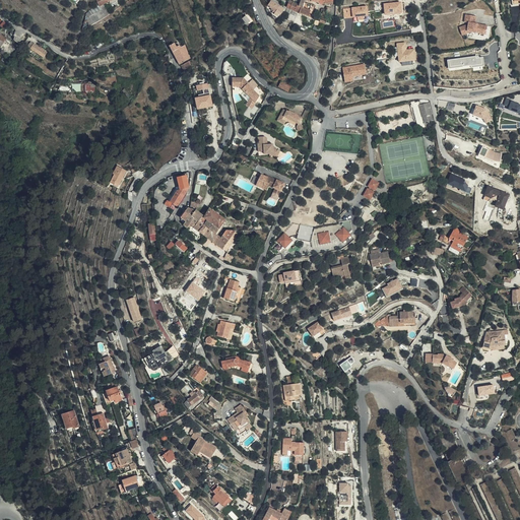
[(402,1),(384,3),(385,14),(403,13),(402,1)]
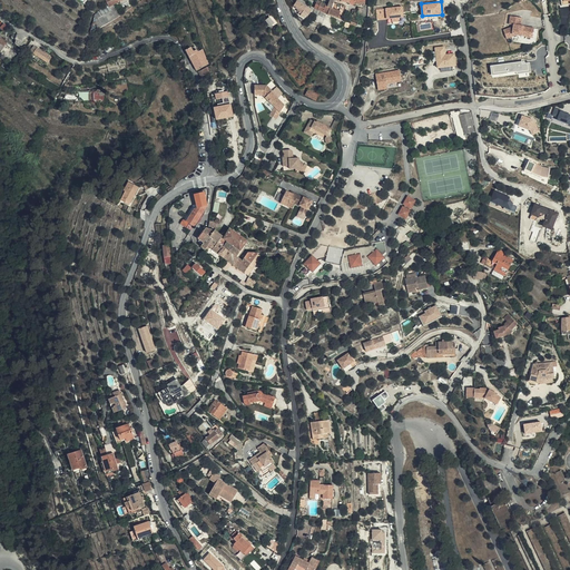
[(293,9),(302,16),(303,13),(298,10),(302,5),(297,2),(296,3),(293,9)]
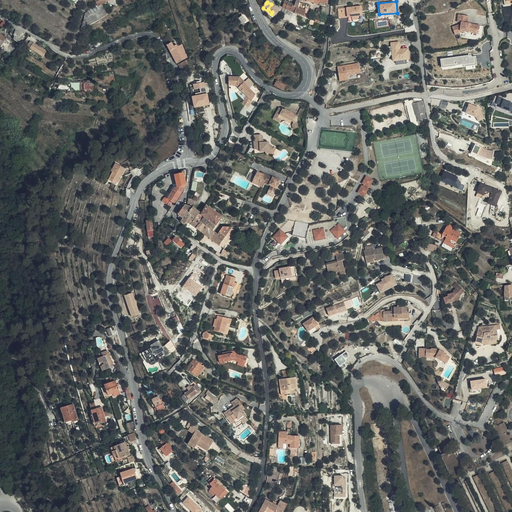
[(309,2),(307,2),(307,4),(305,10),(298,8),(294,6),(293,6),(293,5),(289,2),(286,9),(295,13),(304,17),(305,13),(308,14),(310,5),(308,5),(309,2)]
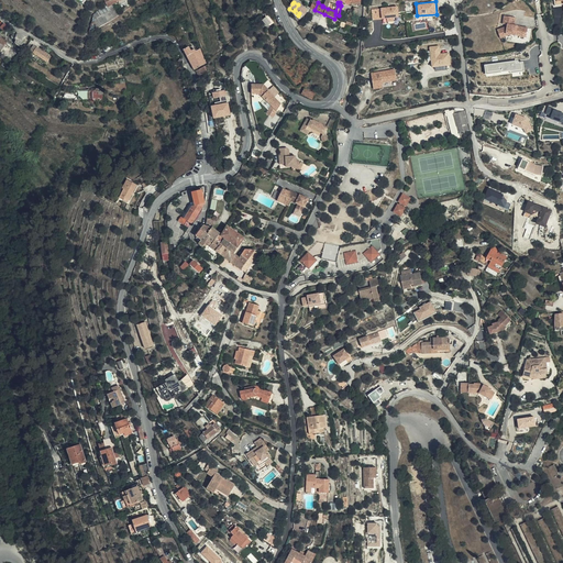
[(295,10),(299,13),(304,8),(298,4),(295,10)]
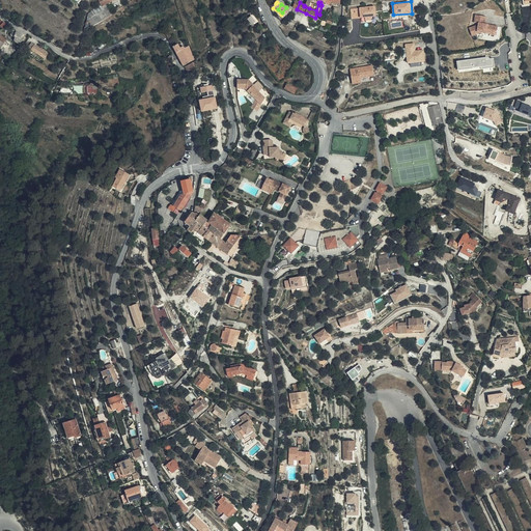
[(376,19),(375,5),(351,7),(352,19),(365,18),(365,20),(376,19)]
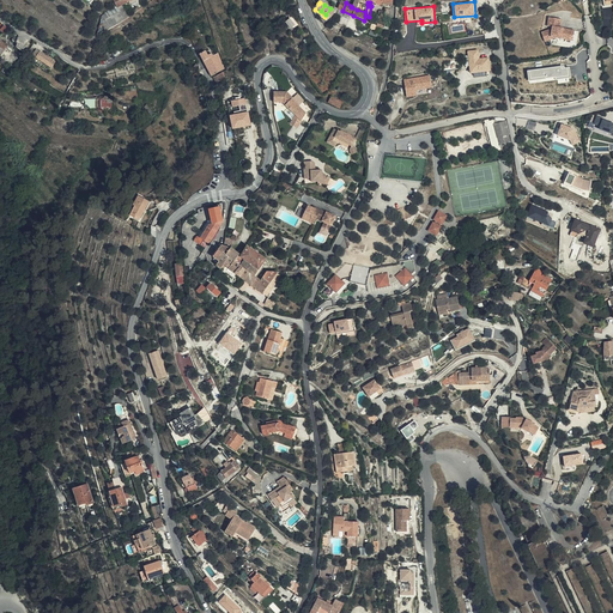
[(107,31),(126,19),(121,11),(109,18),(105,13),(103,16),(99,28),(107,31)]
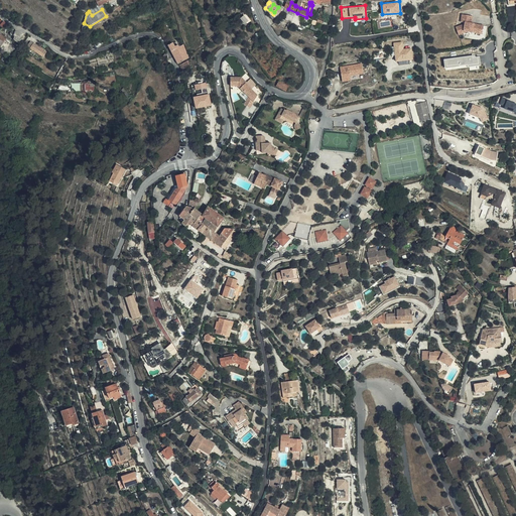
[(461,20),(465,21),(471,22),(473,15),(462,13),(461,20)]
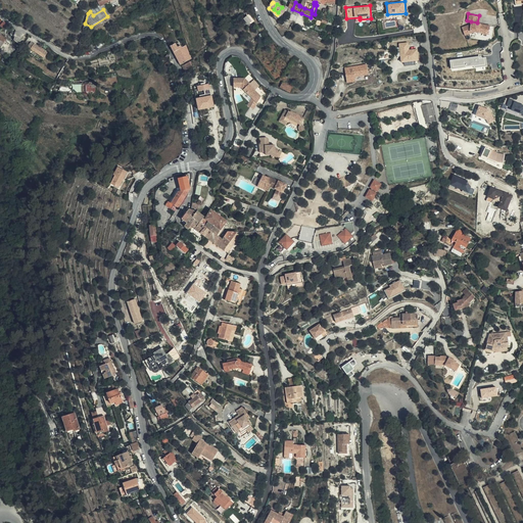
[(477,22),(471,21),(470,24),(461,27),(464,35),(474,32),(478,32),(478,30),(488,32),(489,25),(477,22)]
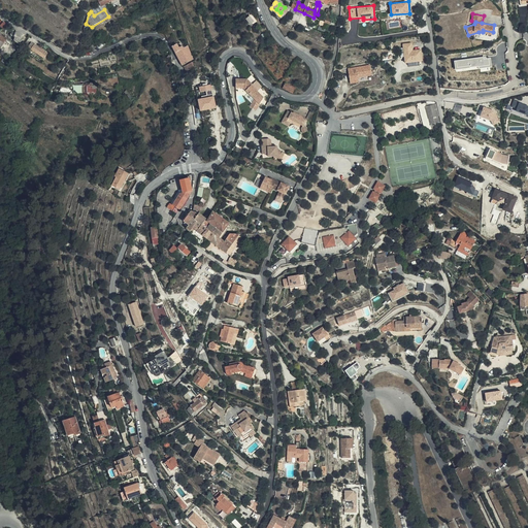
[(107,44),(104,39),(104,38),(98,42),(91,46),(92,50),(98,46),(100,48),(107,44)]
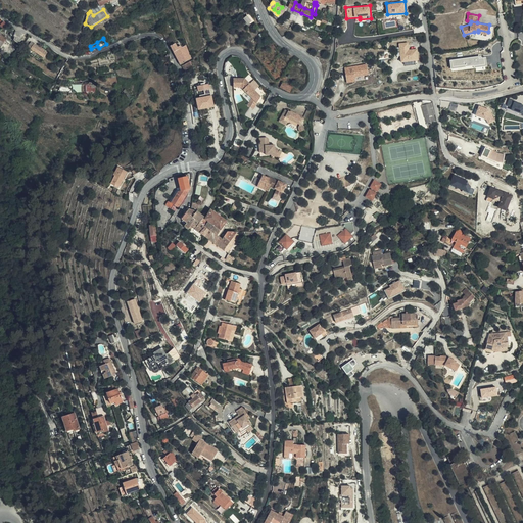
[(191,59),(191,57),(190,56),(183,40),(172,46),(181,65),(186,62),(191,59)]
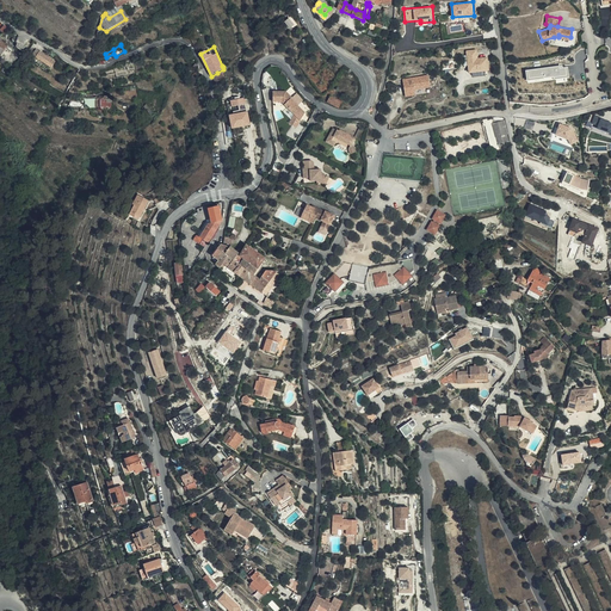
[(323,57),(316,50),(312,54),(319,62),(323,57)]
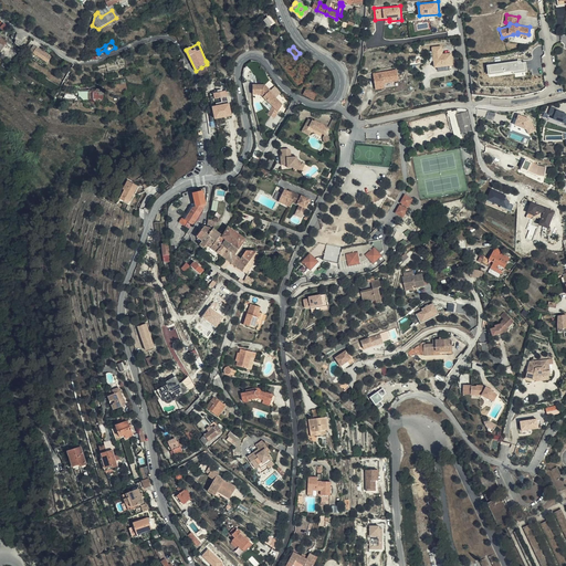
[(432,48),(435,56),(443,55),(442,46),(432,48)]
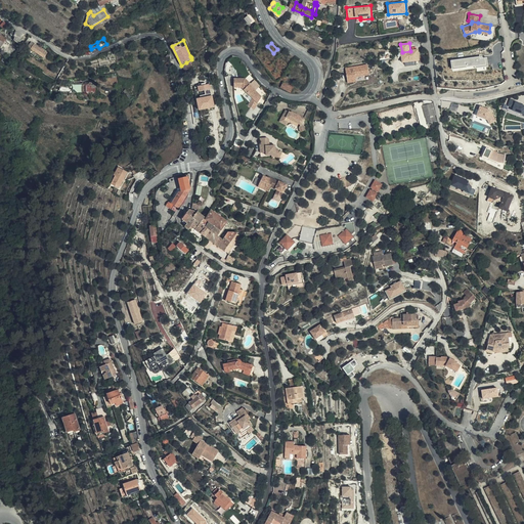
[(47,53),(34,44),(31,49),(44,57),(47,53)]
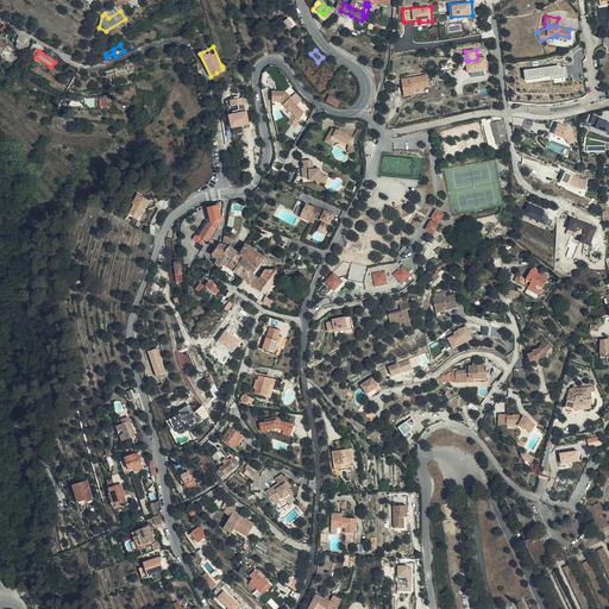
[(477,60),(468,61),(469,74),(489,70),(487,57),(477,60)]
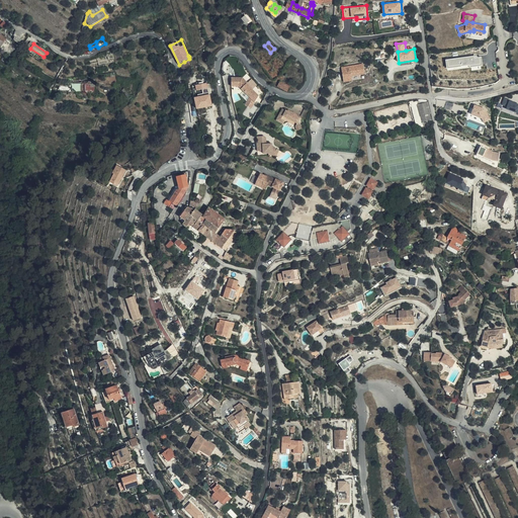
[(475,55),(447,59),(448,66),(469,63),(469,65),(481,63),(480,57),(475,57),(475,55)]
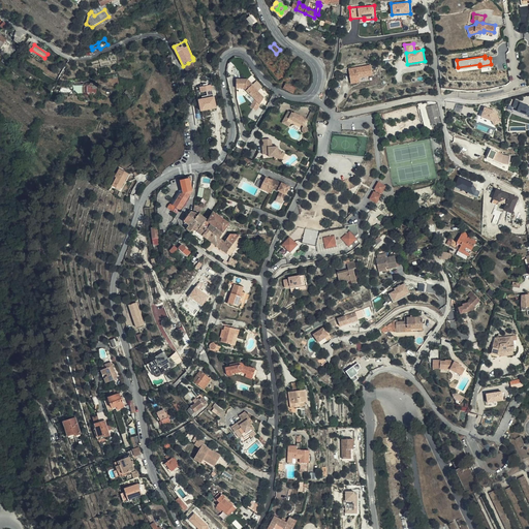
[(458,67),(457,60),(455,60),(457,71),(493,66),(492,57),(490,58),(491,64),(479,66),(479,64),(458,67)]
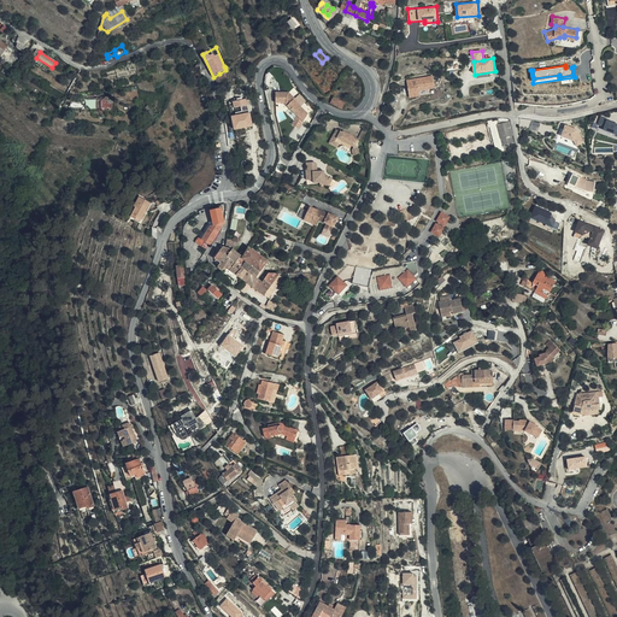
[(15,77),(5,69),(1,71),(5,75),(5,76),(11,81),(15,77)]
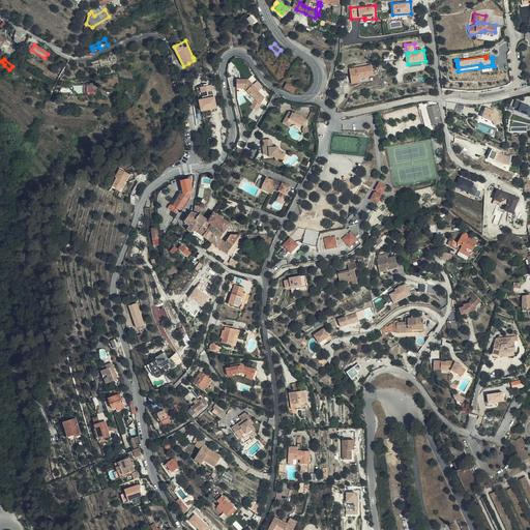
[(195,67),(193,63),(184,67),(186,71),(195,67)]
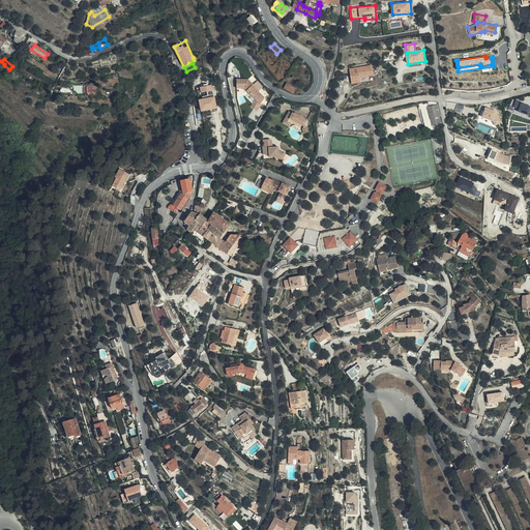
[(374,76),(372,65),(349,68),(351,85),(360,83),(359,78),(374,76)]
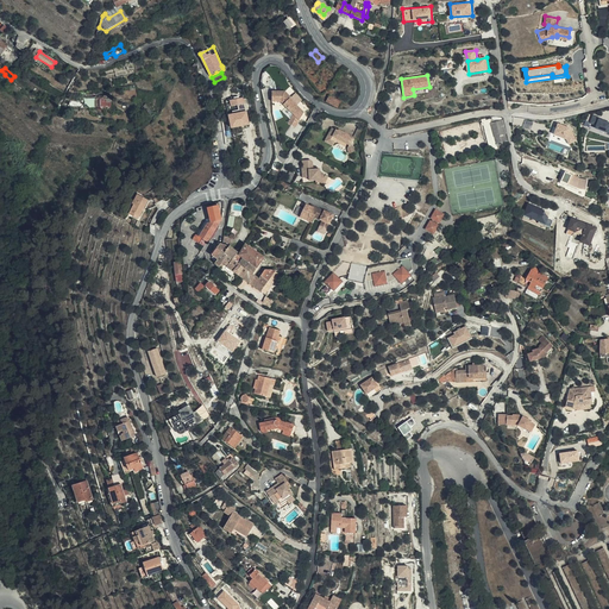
[(20,90),(13,85),(11,88),(18,94),(20,90)]
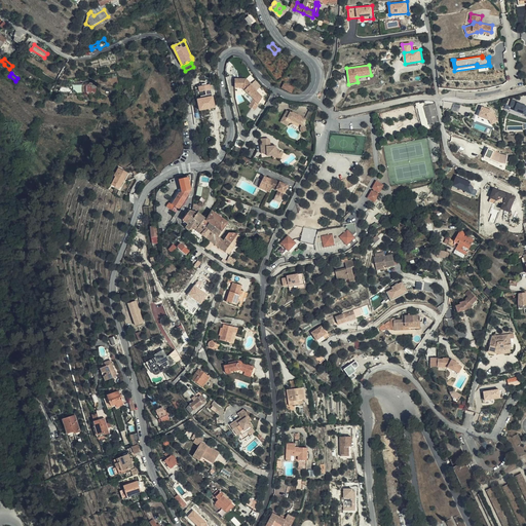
[(74,85),(71,85),(71,87),(59,87),(59,92),(69,92),(72,89),(74,89),(78,92),(86,92),(88,95),(90,95),(92,95),(95,95),(96,92),(97,91),(97,90),(97,89),(97,88),(96,87),(95,85),(95,83),(89,83),(89,84),(80,85),(74,85)]
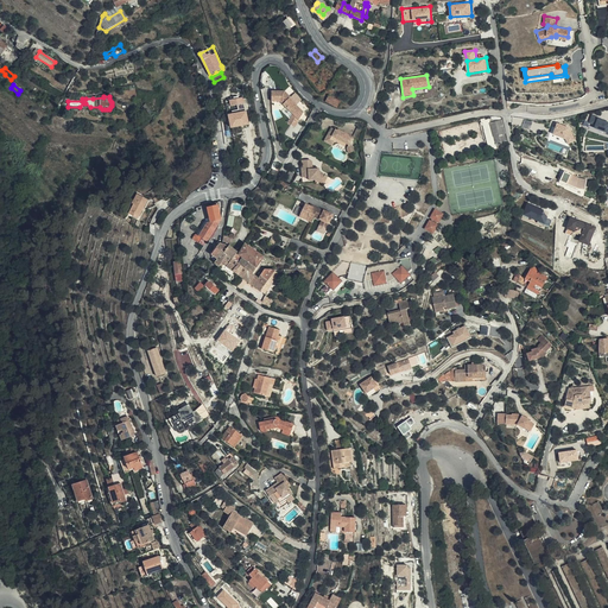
[(239,111),(228,113),(230,127),(249,125),(245,96),(229,99),(230,107),(238,106),(239,111)]
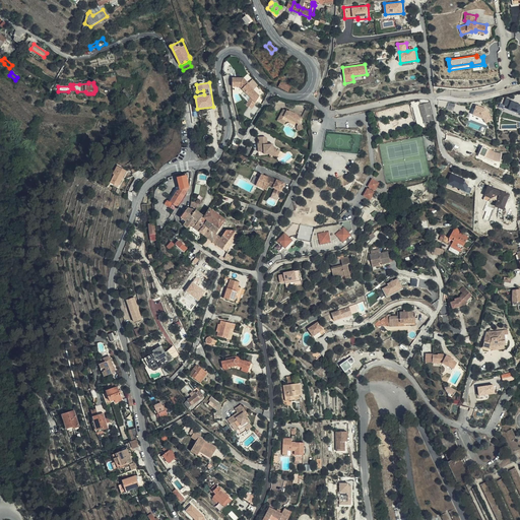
[(249,100),(248,101),(255,105),(259,98),(244,88),(245,86),(240,82),(229,83),(229,91),(236,90),(249,100)]
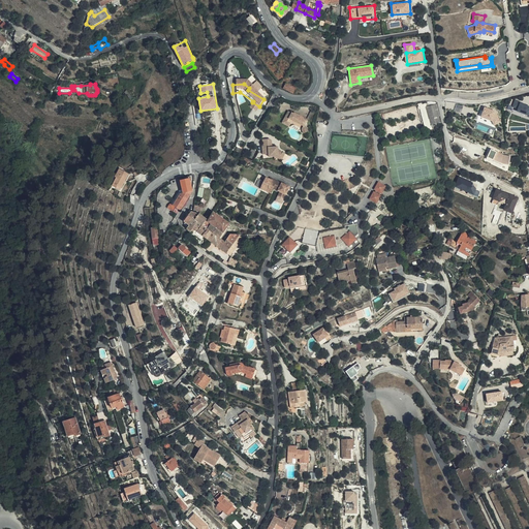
[(297,89),(286,84),(284,88),(293,94),(297,89)]
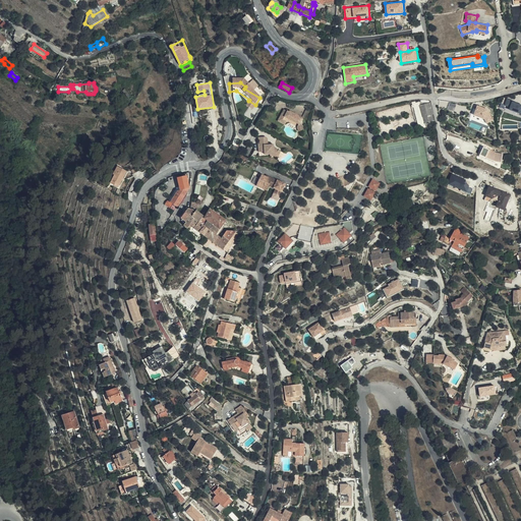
[(127,92),(128,91),(126,89),(123,91),(121,93),(120,95),(120,96),(122,95),(123,94),(125,96),(124,98),(127,100),(130,97),(127,92)]
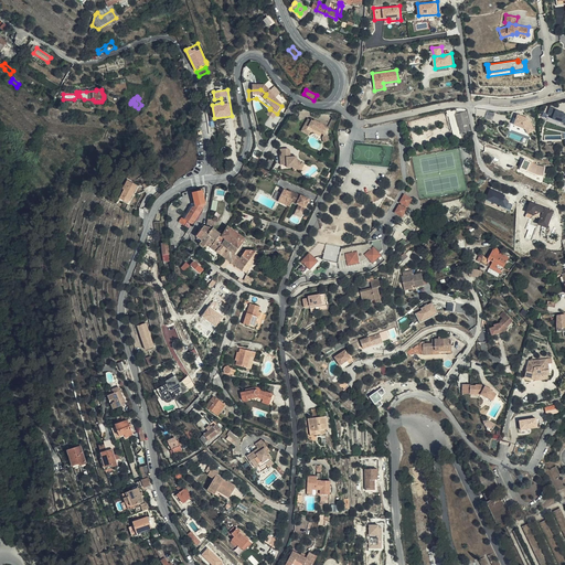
[(556,108),(551,106),(547,113),(553,115),(553,118),(564,123),(563,124),(564,124),(564,113),(555,109),(556,108)]
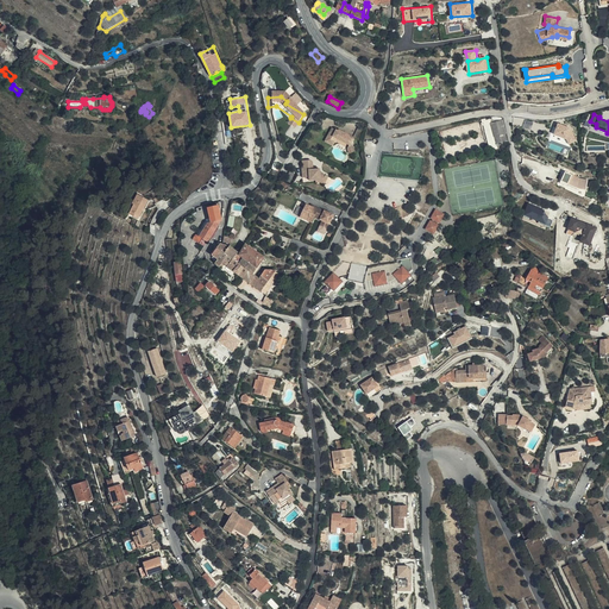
[(299,123),(290,118),(286,126),(293,131),(299,123)]
